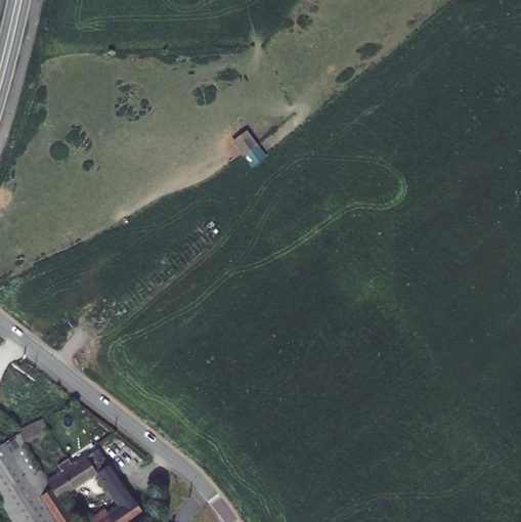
[(247,130),(230,141),(250,169),(266,158),(247,130)]
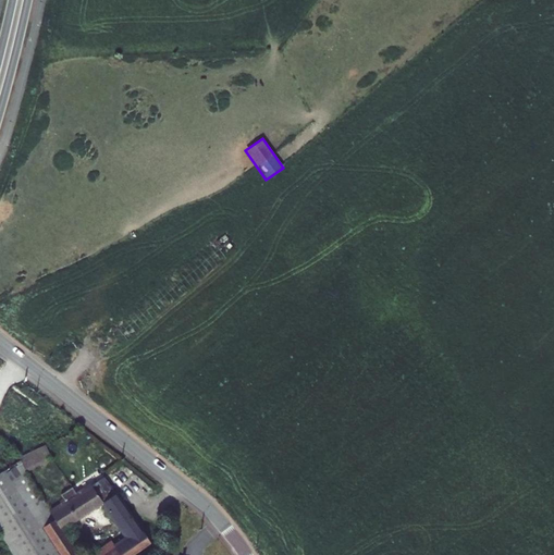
[(45,446),(20,457),(25,471),(51,459),(45,446)]
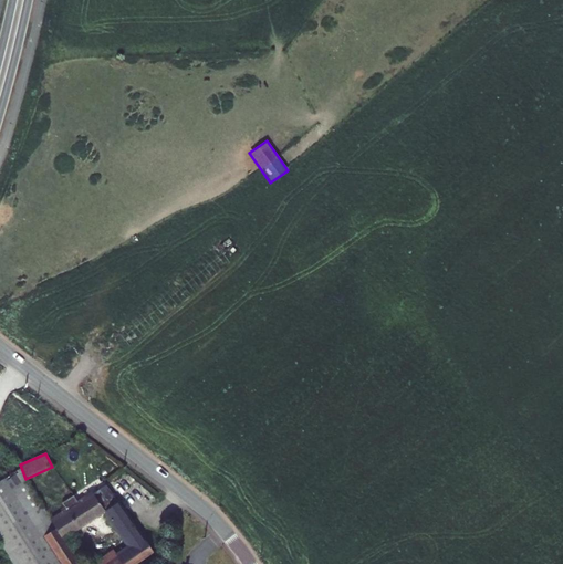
[(22,474),(10,482),(40,529),(52,522),(22,474)]
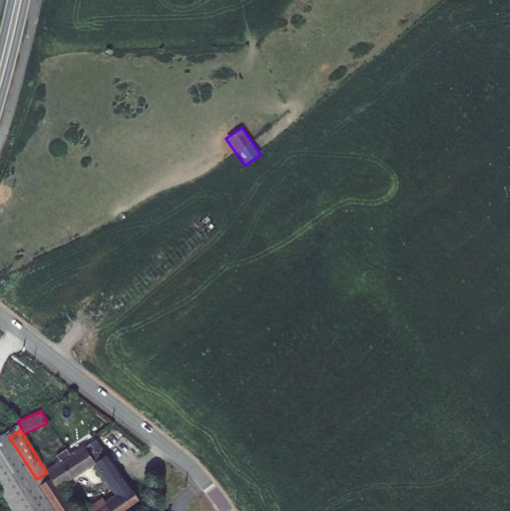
[(0,491),(12,510),(123,510),(139,501),(124,479),(112,488),(116,495),(105,502),(102,499),(84,510),(74,510),(67,500),(71,497),(63,484),(95,463),(106,481),(119,472),(108,456),(105,457),(98,446),(96,447),(94,443),(71,457),(66,449),(56,455),(61,463),(47,473),(36,479),(9,437),(0,442),(0,491)]
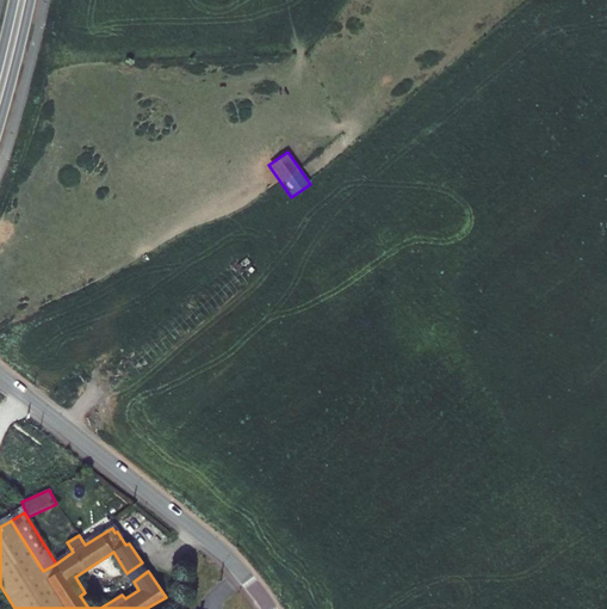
[(134,582),(148,571),(142,563),(127,573),(134,582)]
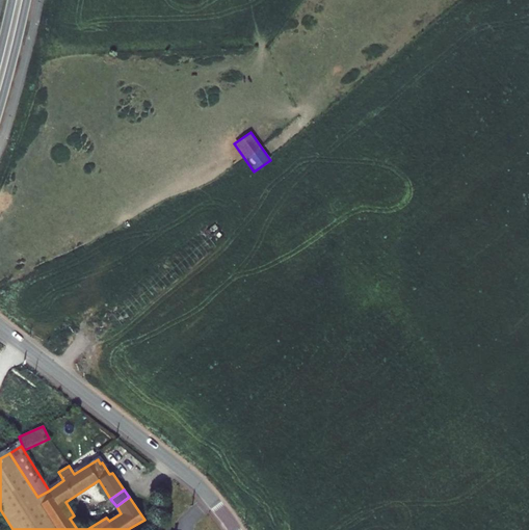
All buildings are outlined.
